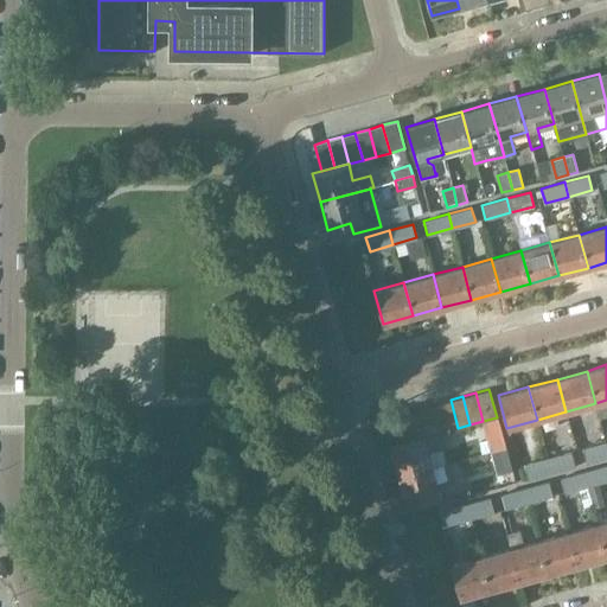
[(445,432),(458,428),(451,400),(438,403),(445,432)]
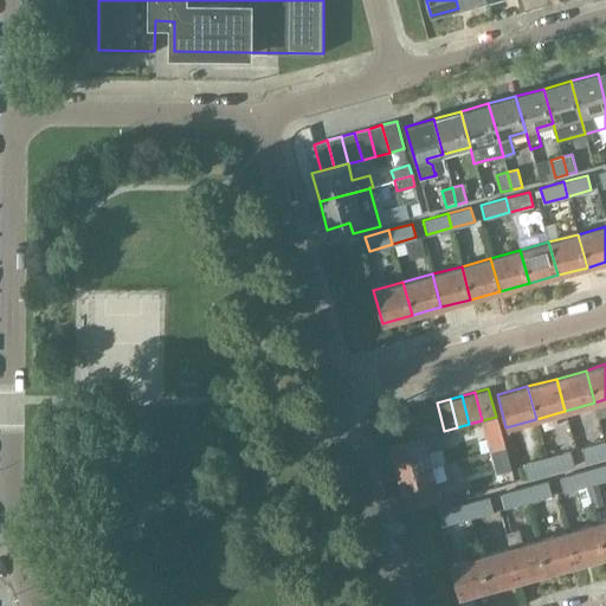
[(431,434),(444,431),(437,403),(424,406),(431,434)]
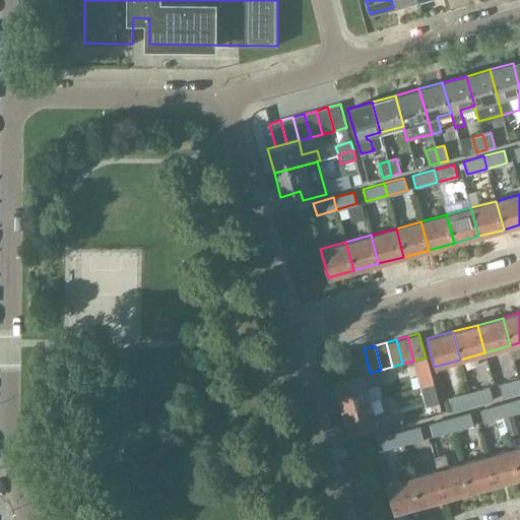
[(364,375),(370,373),(364,348),(352,352),(359,376),(364,375)]
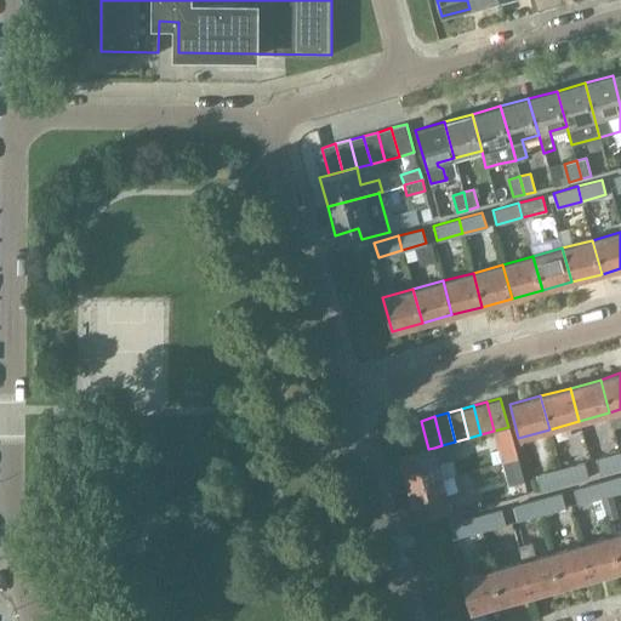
[(415,453),(428,449),(421,421),(408,425),(415,453)]
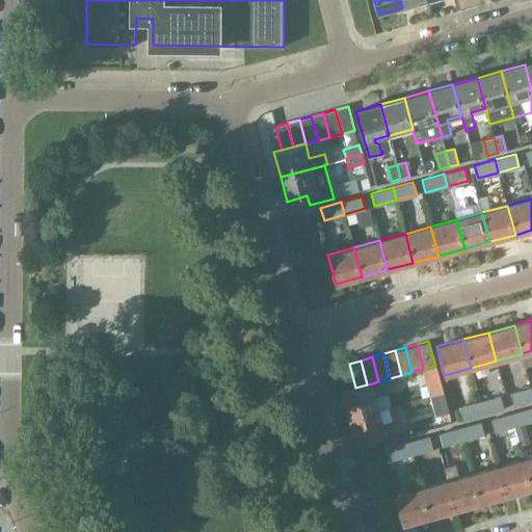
[(443,391),(436,371),(424,374),(430,395),(443,391)]
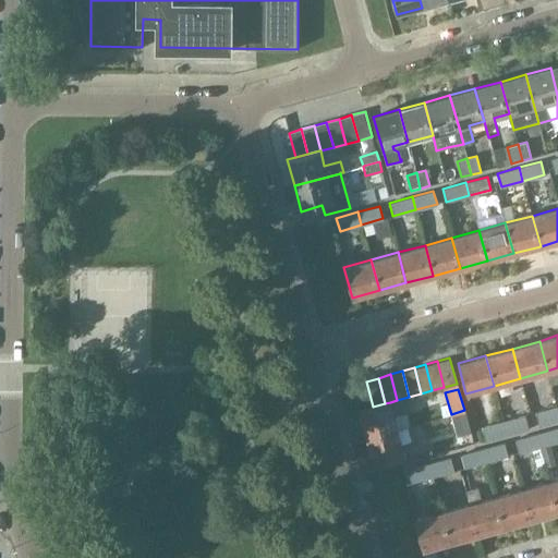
[(398,429),(393,415),(404,413),(401,400),(390,403),(390,402),(385,403),(373,407),(359,411),(366,438),(398,429)]
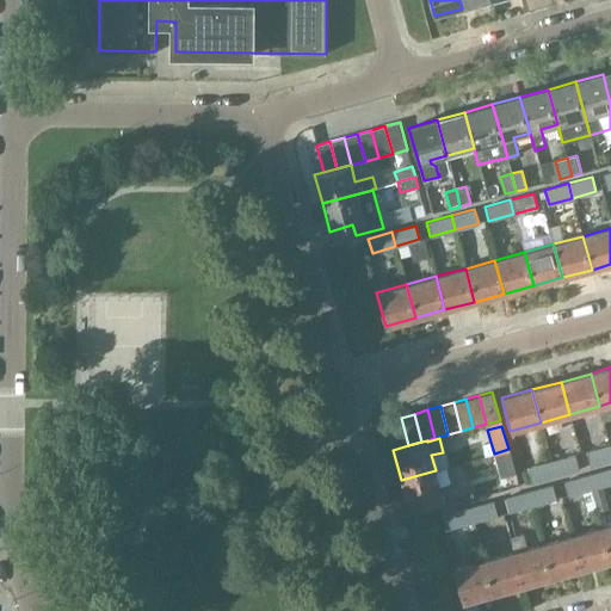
[(590,466),(610,460),(610,448),(610,445),(586,451),(590,466)]
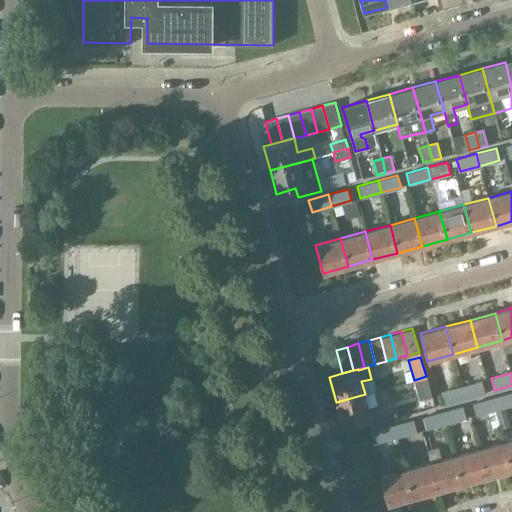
[(426,376),(414,380),(419,400),(431,397),(426,376)]
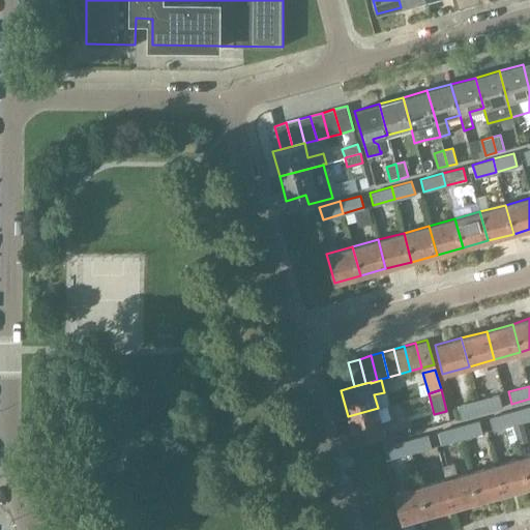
[(481,412),(501,407),(498,394),(477,400),(481,412)]
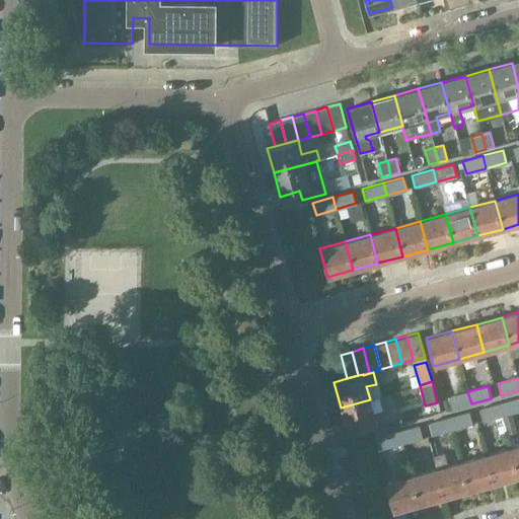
[(451,410),(471,403),(467,391),(447,397),(451,410)]
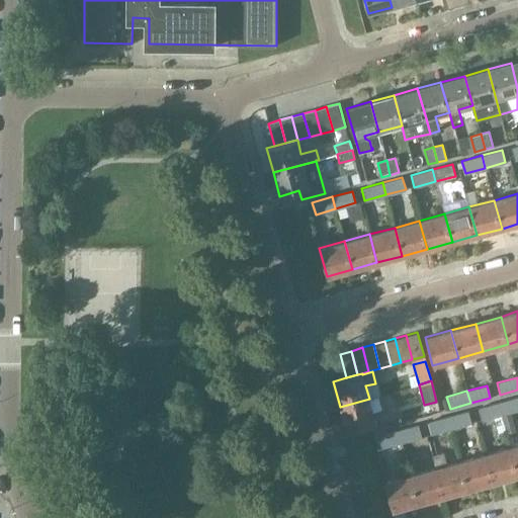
[(497,403),(500,415),(517,410),(517,398),(517,397),(497,403)]
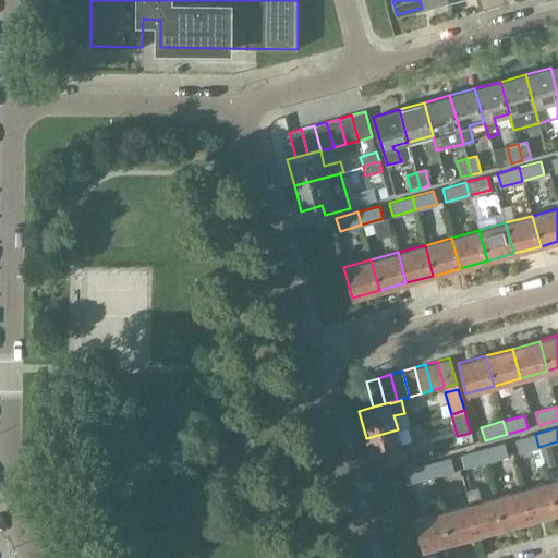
[(374,465),(405,457),(398,429),(366,438),(374,465)]
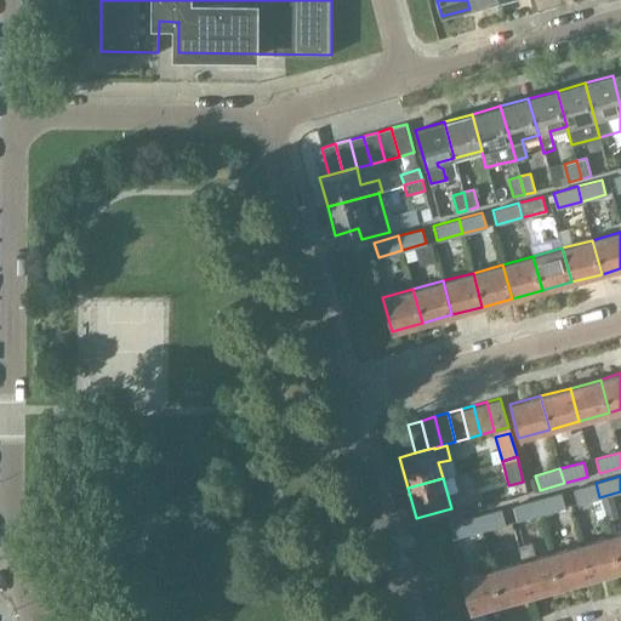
[(576,505),(599,497),(596,483),(573,489),(576,505)]
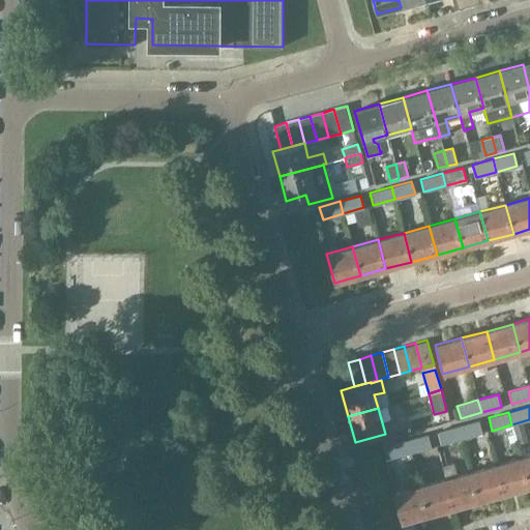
[(458,427),(461,439),(482,433),(478,420),(458,427)]
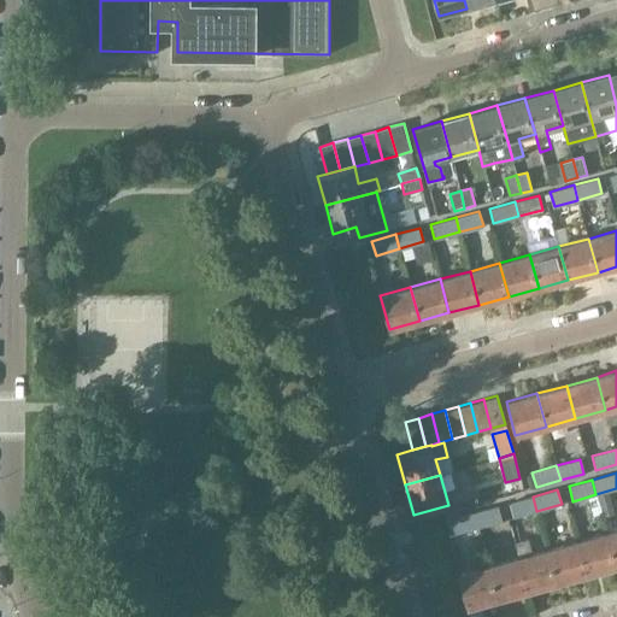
[(513,518),(536,511),(533,497),(509,503),(513,518)]
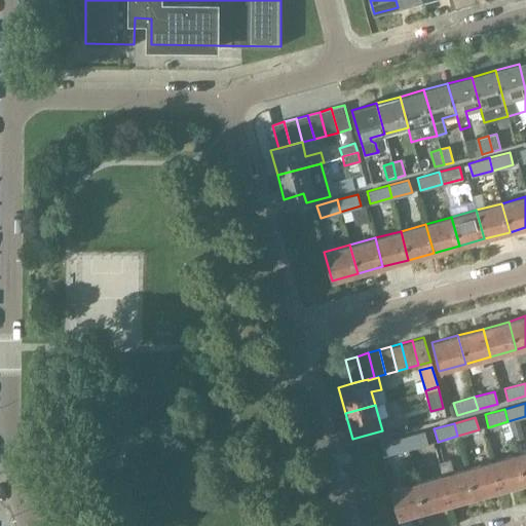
[(404,437),(407,450),(427,444),(424,431),(404,437)]
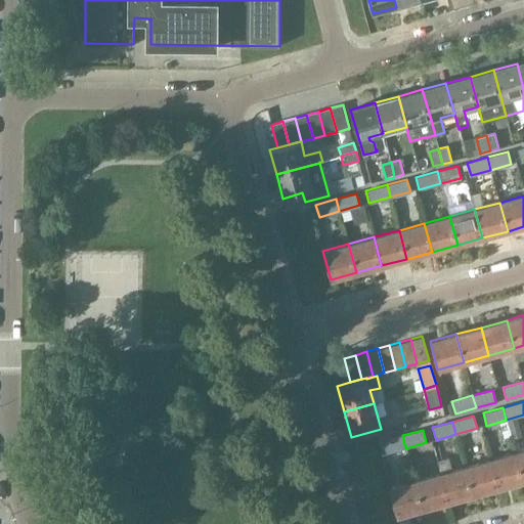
[(385,453),(405,448),(402,435),(382,441),(385,453)]
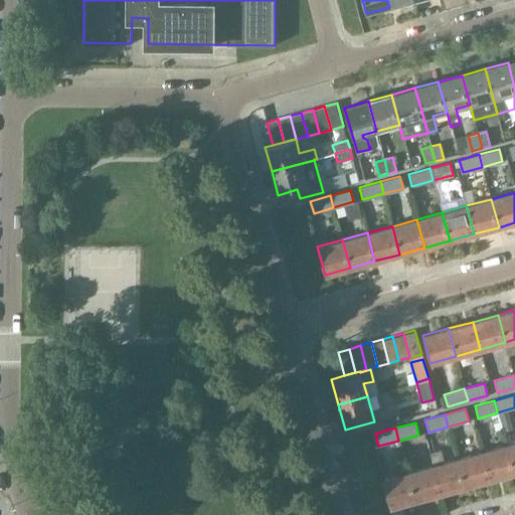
[(514,473),(514,472),(514,442),(506,445),(514,473)]
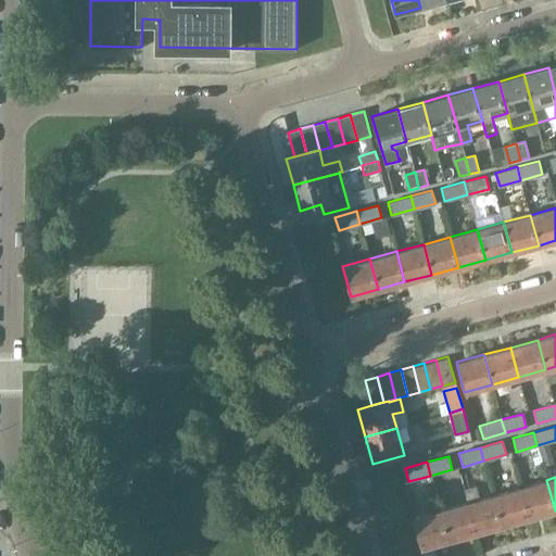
[(529,518),(555,510),(546,480),(520,488),(529,518)]
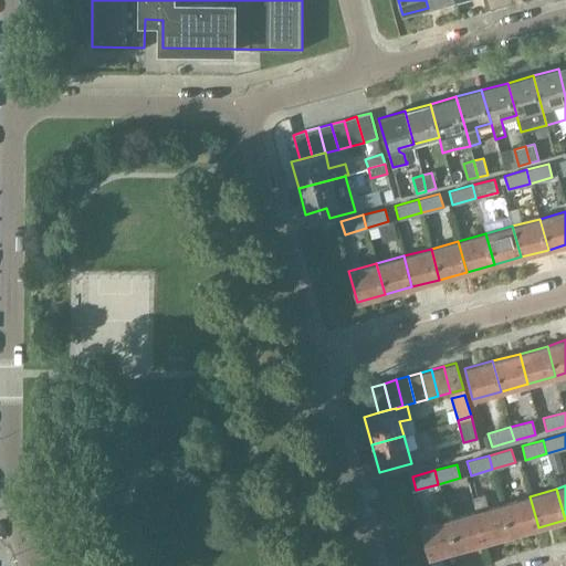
[(502,504),(488,509),(485,494),(471,498),(473,506),(483,543),(511,535),(502,504)]
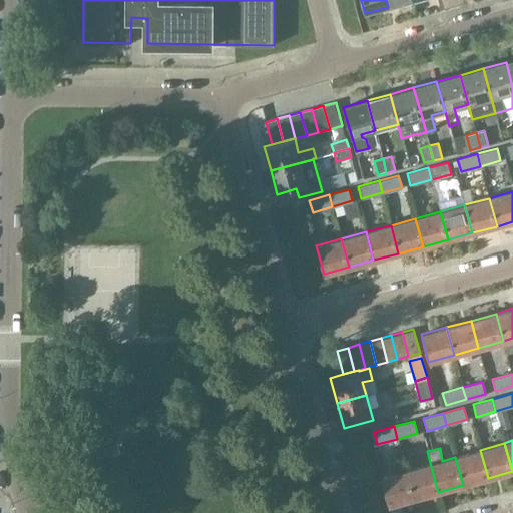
[(463,485),(488,478),(480,450),(455,457),(463,485)]
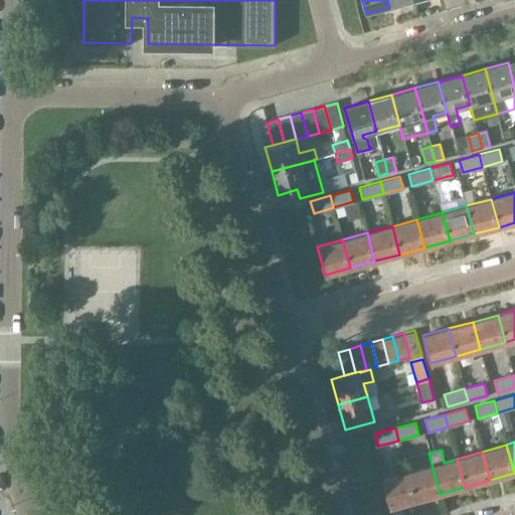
[(415,500),(440,494),(431,461),(432,466),(407,472),(415,500)]
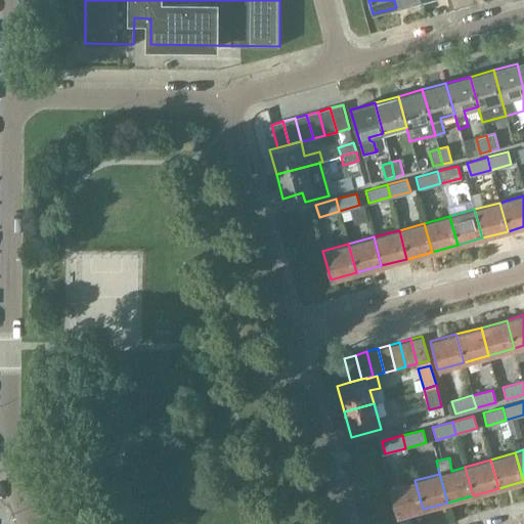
[(396,516),(423,509),(415,480),(389,488),(396,516)]
